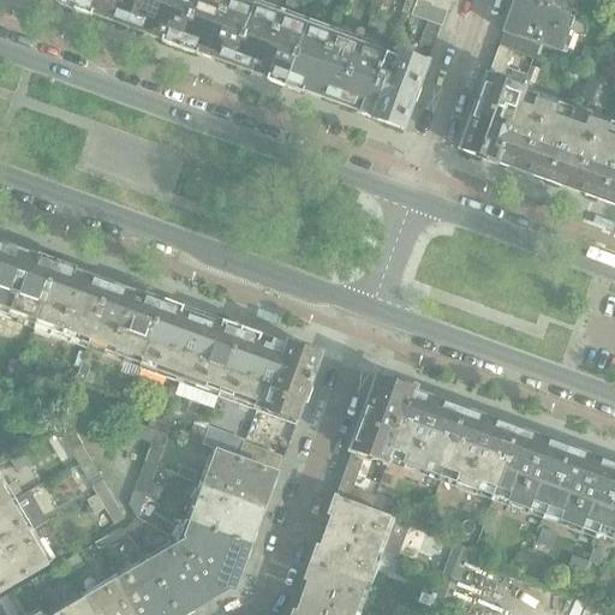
[(75,11),(78,0),(51,0),(57,3),(57,5),(75,11)]
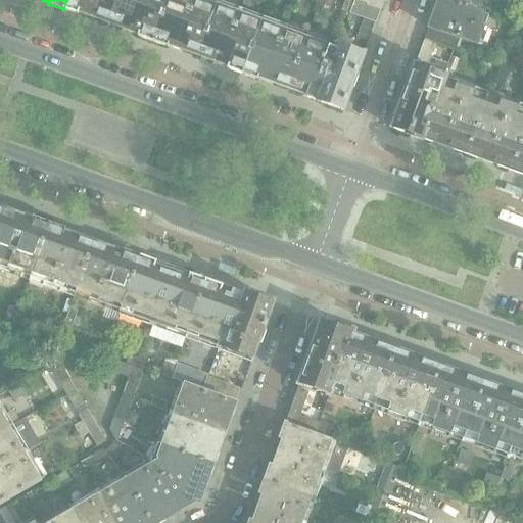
[(108,24),(115,0),(66,0),(63,9),(78,14),(79,12),(108,24)]
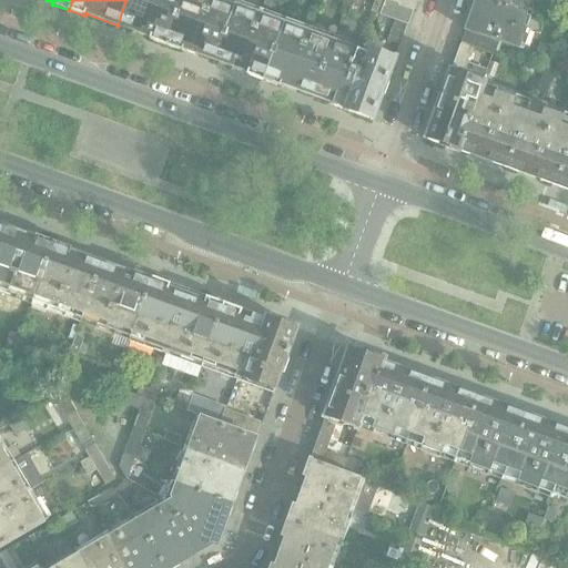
[(165,46),(182,0),(125,0),(118,26),(150,37),(149,40),(165,46)]
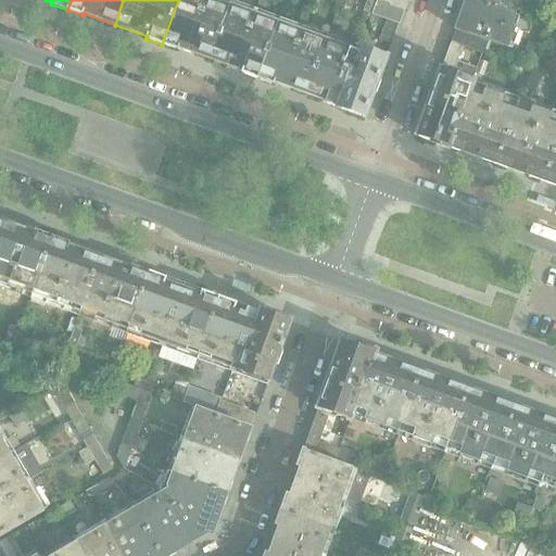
[(211,60),(229,9),(207,1),(206,0),(178,0),(162,45),(178,50),(179,48),(211,60)]
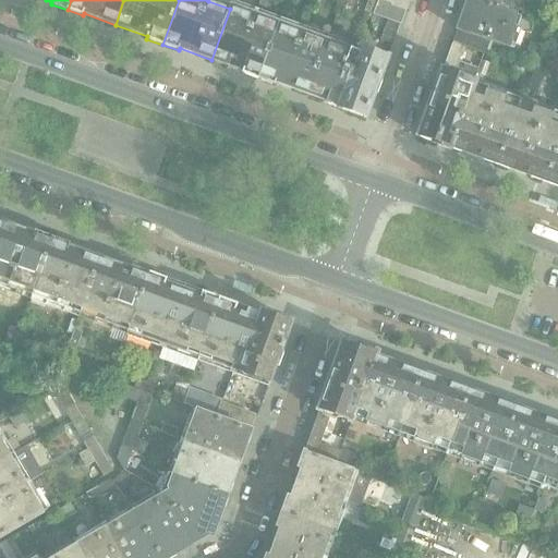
[(265,10),(268,1),(266,0),(259,0),(257,7),(265,10)]
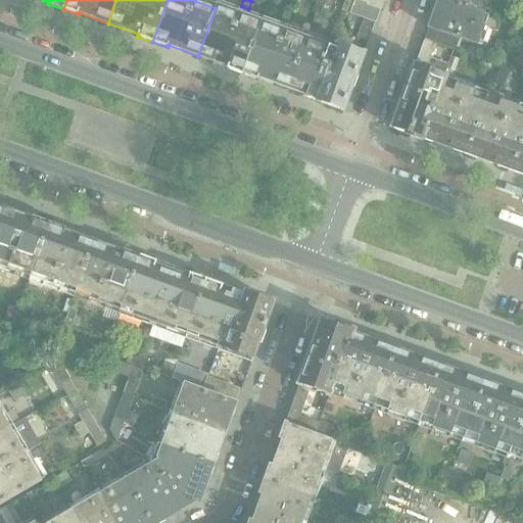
[(375,22),(379,11),(347,0),(344,0),(341,10),(364,18),(375,22)]
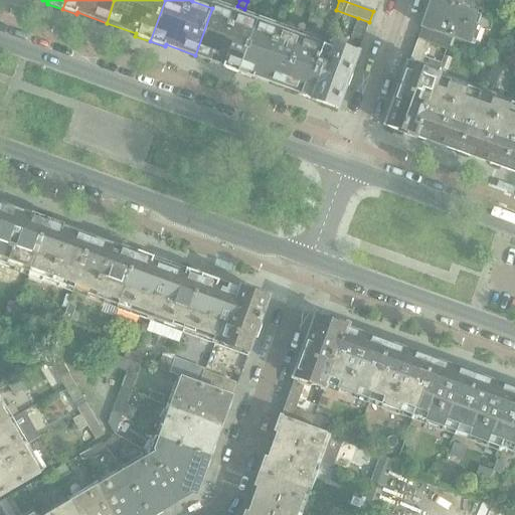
[(342,0),(373,11),(376,0),(342,0)]
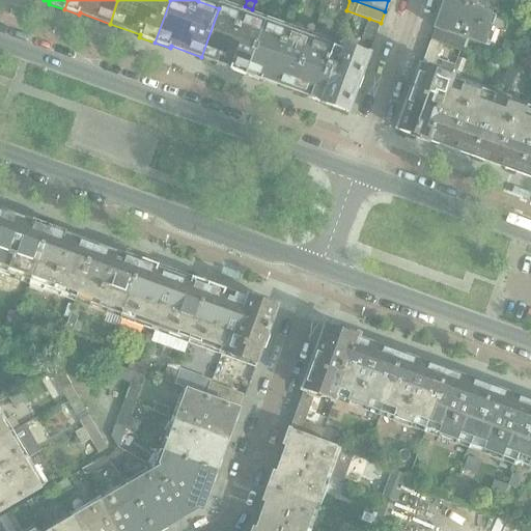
[(493,16),(475,9),(450,0),(446,0),(436,28),(466,39),(485,47),(493,27),(488,25),(493,16)]
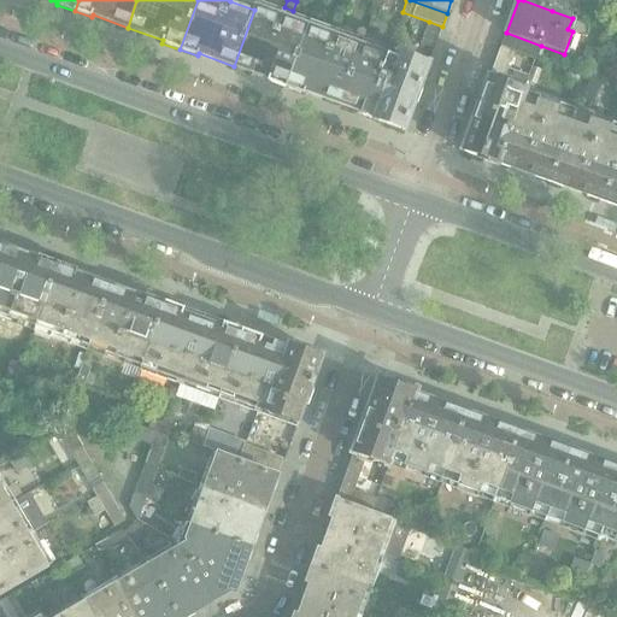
[(523,0),(552,11),(556,0),(523,0)]
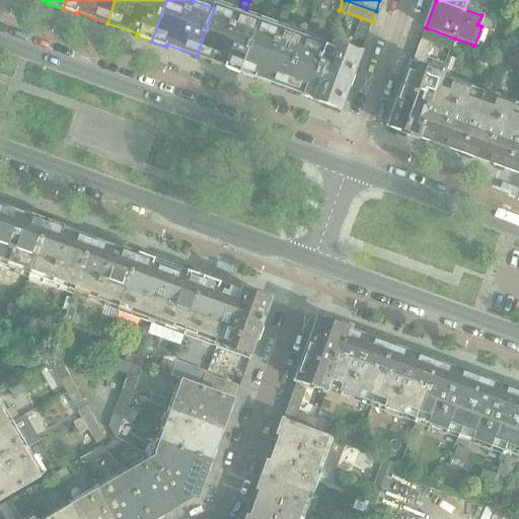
[(517,9),(518,2),(518,0),(511,0),(509,6),(517,9)]
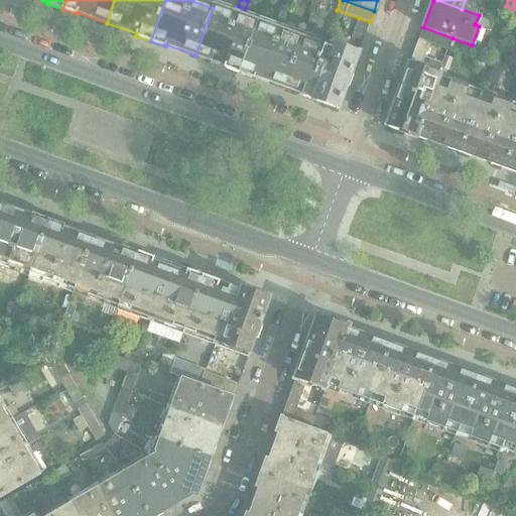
[(239,74),(258,20),(215,4),(213,8),(196,55),(225,66),(224,69),(239,74)]
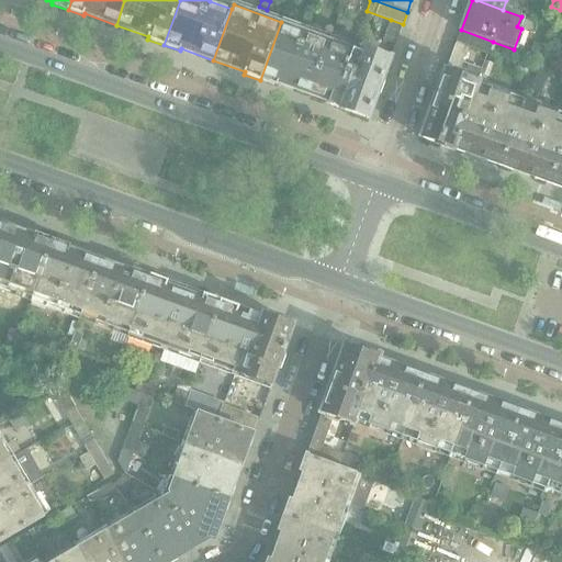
[(310,96),(329,40),(329,38),(333,29),(315,22),(318,12),(313,10),(308,23),(310,23),(306,31),(281,22),(260,80),(277,86),(278,83),(310,96)]
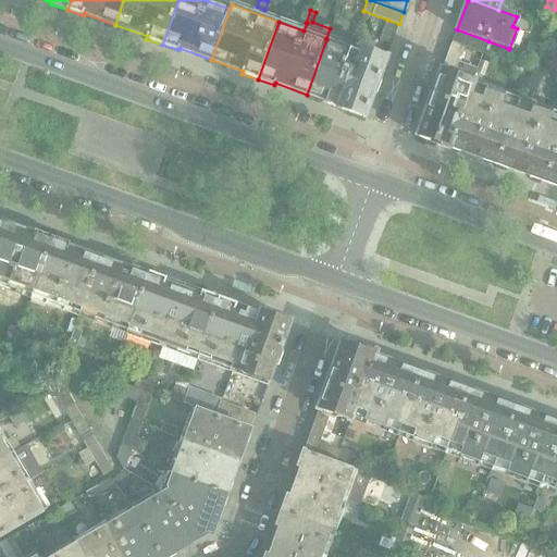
[(387,20),(385,26),(397,31),(399,24),(387,20)]
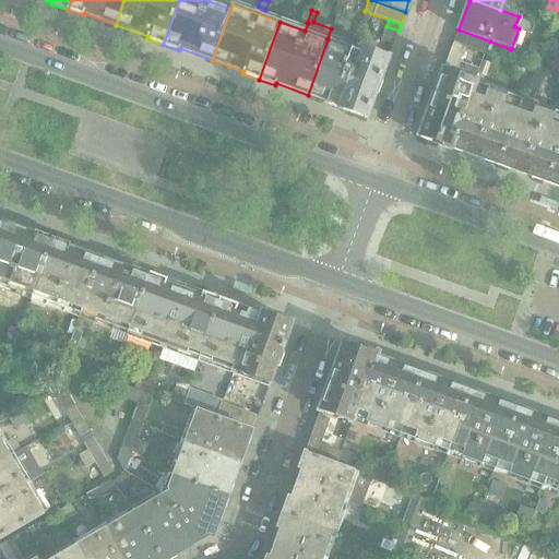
[(387,26),(384,33),(396,37),(399,31),(387,26)]
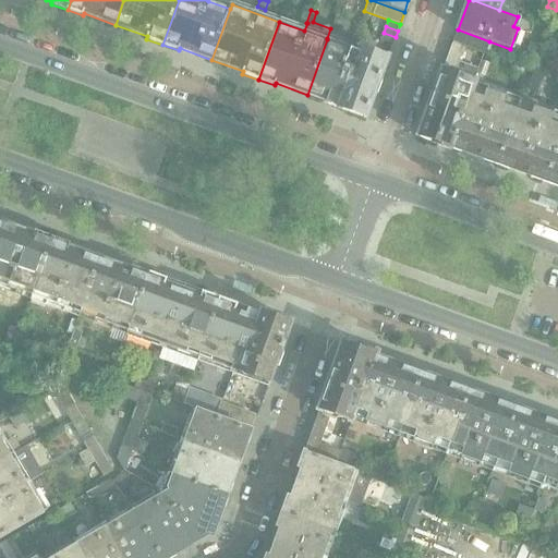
[(485,55),(489,41),(458,29),(448,57),(459,61),(464,47),(485,55)]
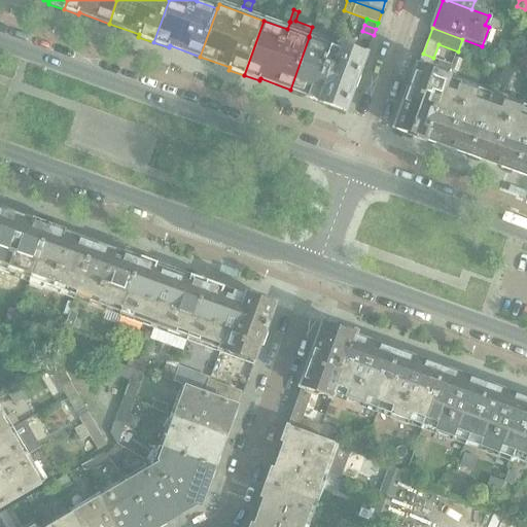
[(362,31),(360,37),(372,41),(374,35),(362,31)]
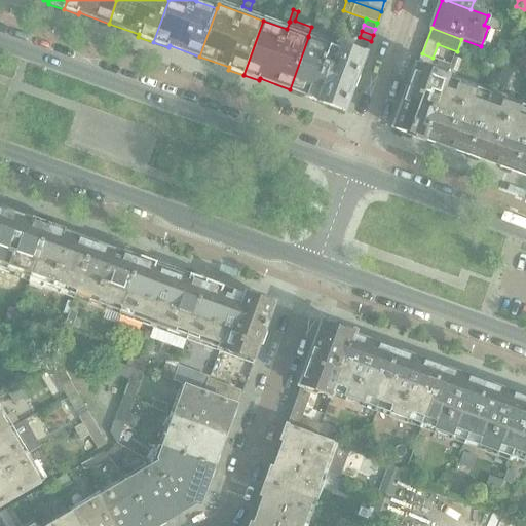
[(344,112),(366,54),(339,44),(338,47),(308,37),(290,89),(315,99),(314,101),(344,112)]
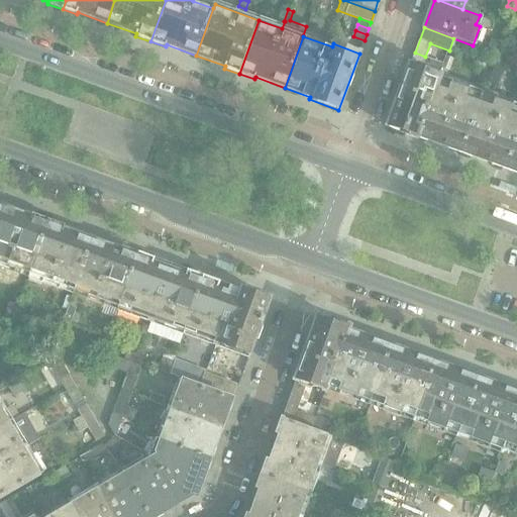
[(499,53),(502,43),(491,40),(488,48),(499,53)]
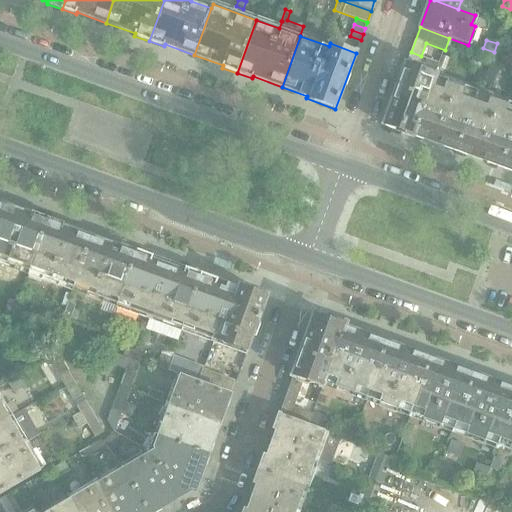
[(413,136),(434,79),(439,64),(421,57),(421,56),(411,52),(384,126),(399,131),(398,132),(413,137),(413,136)]
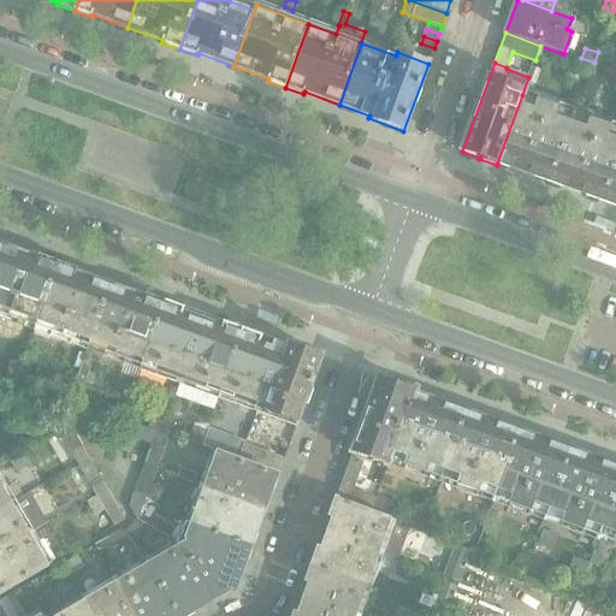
[(548,182),(574,114),(522,95),(497,164),(508,167),(511,166),(532,173),(534,177),(548,182)]
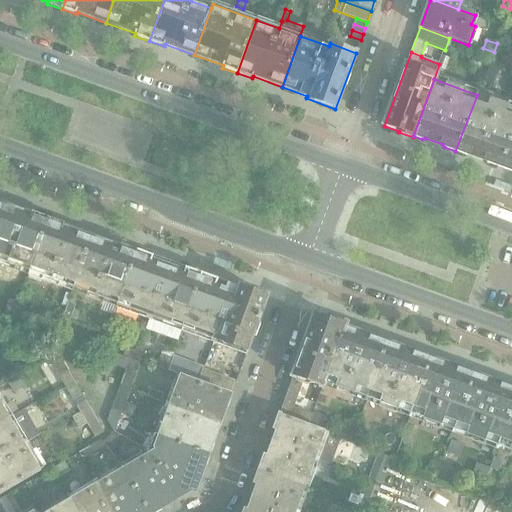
[(498,167),(511,132),(511,107),(477,95),(455,151),(466,155),(469,154),(486,160),(487,163),(498,167)]
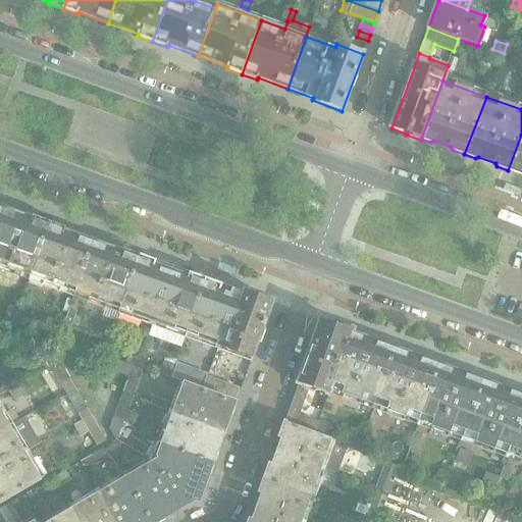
[(521,135),(508,170),(520,174),(521,172),(521,135)]
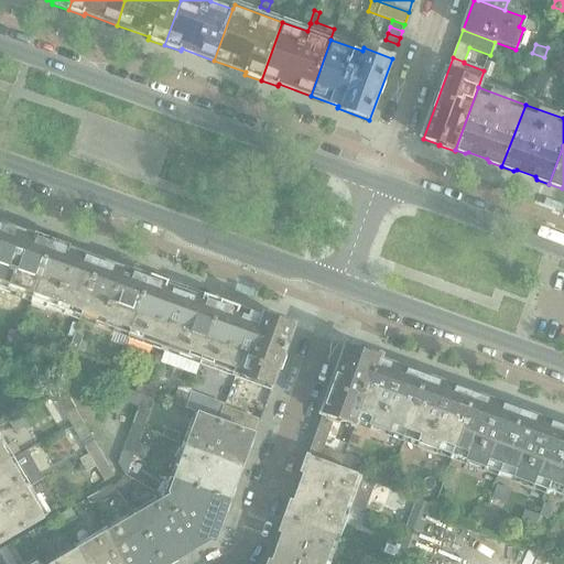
[(0,285),(32,299),(53,240),(36,234),(34,238),(0,226),(0,285)]
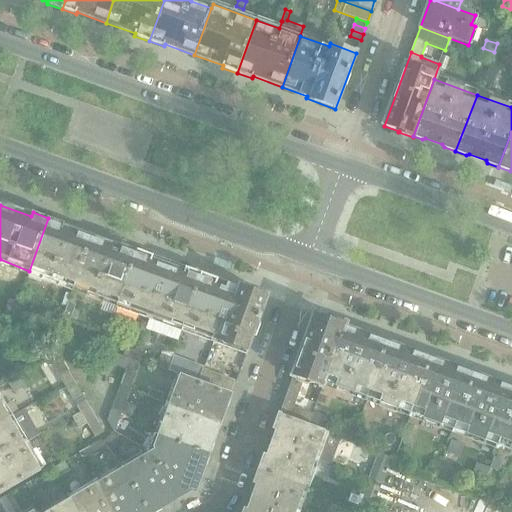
[(119,303),(137,251),(121,245),(120,248),(63,228),(64,224),(48,218),(29,271),(74,287),(119,303)]
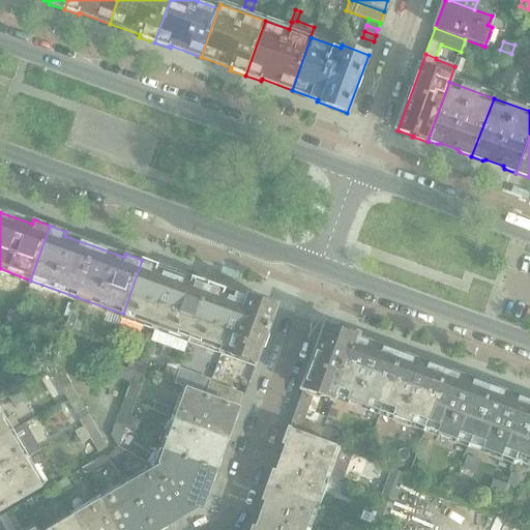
[(189,339),(209,284),(193,277),(192,282),(157,269),(158,265),(142,260),(123,314),(189,339)]
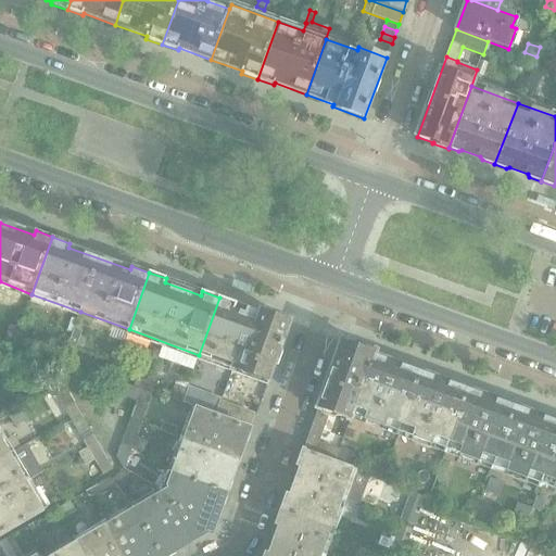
[(268,381),(289,326),(290,323),(261,312),(260,314),(254,312),(254,311),(249,310),(249,311),(248,310),(247,312),(235,307),(237,304),(219,298),(199,355),(234,367),(268,381)]
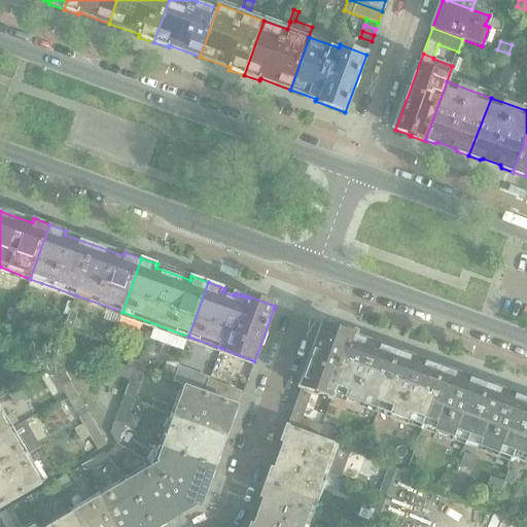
[(68,315),(73,304),(68,302),(64,314),(68,315)]
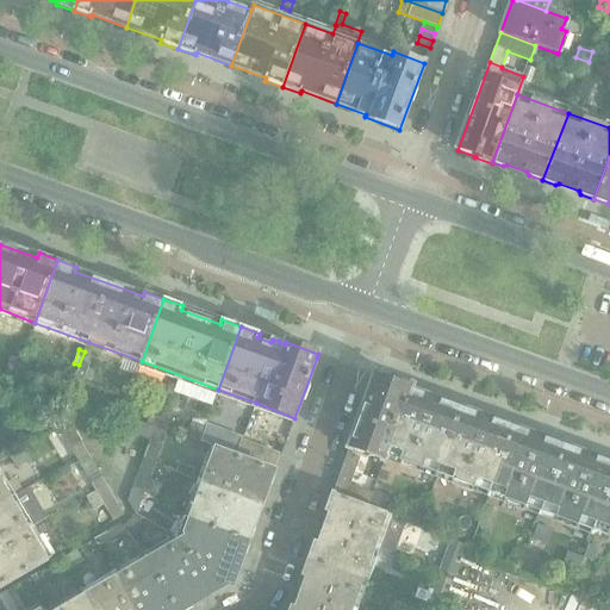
[(83,383),(89,363),(81,361),(74,380),(83,383)]
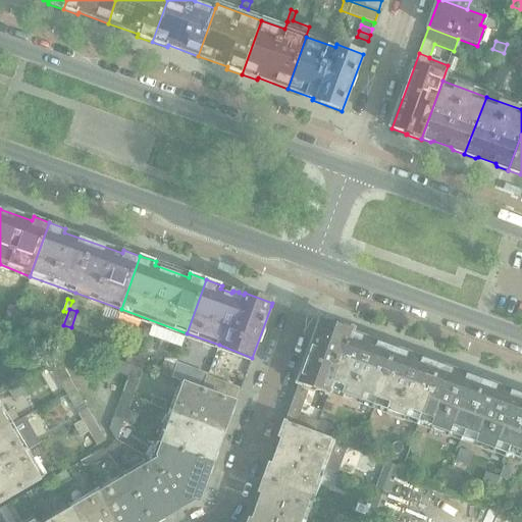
[(329,393),(351,332),(352,331),(336,326),(322,321),(300,381),(311,385),(329,393)]
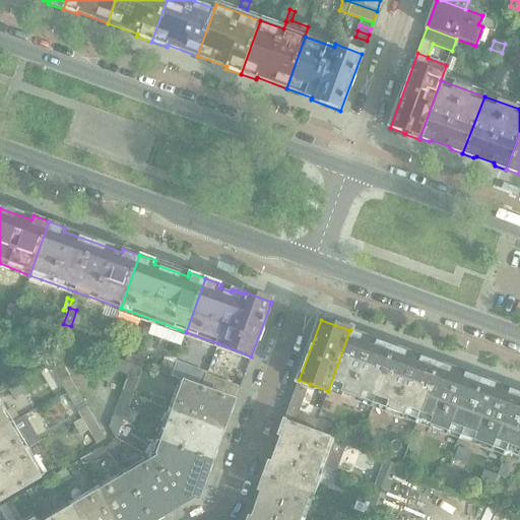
[(372,402),(392,346),(382,342),(380,342),(377,343),(361,337),(359,334),(349,331),(328,391),(330,391),(331,388),(372,402)]
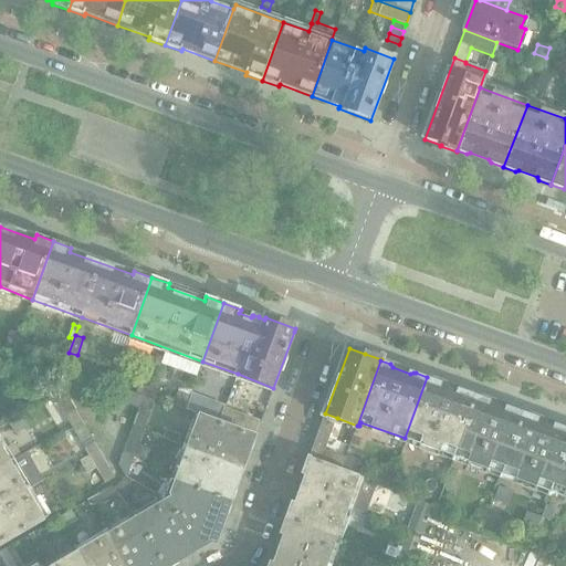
[(453,456),(474,395),(462,390),(459,391),(440,385),(439,381),(427,377),(405,438),(453,456)]
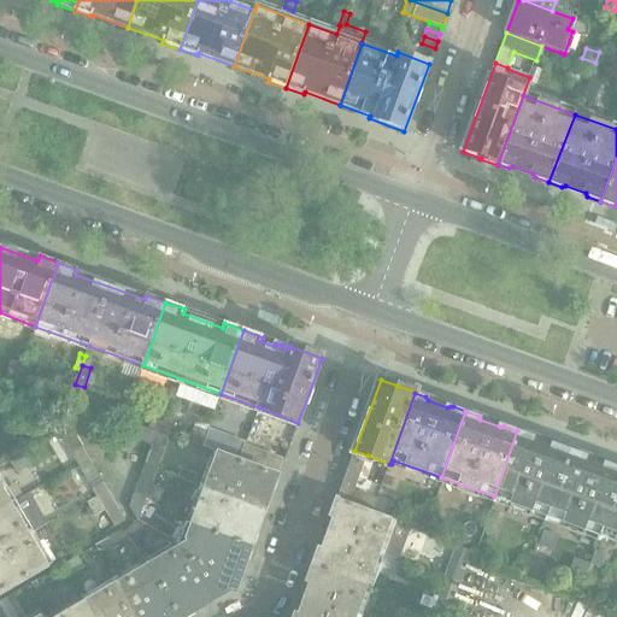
[(76,425),(78,418),(66,413),(64,421),(76,425)]
